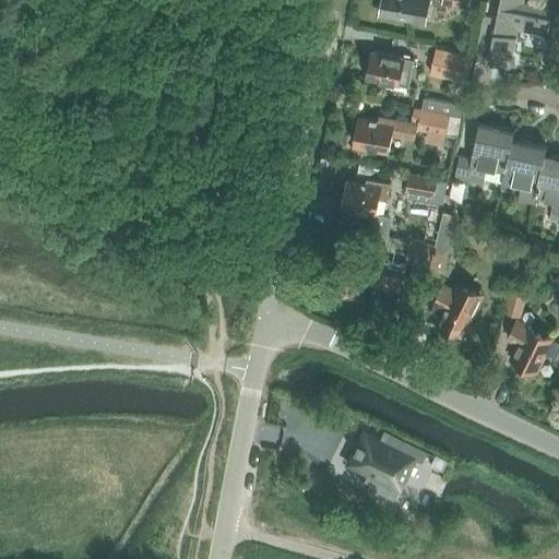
[(380,11),(380,14),(426,23),(429,2),(441,4),(441,0),(378,0),(377,8),(380,11)]
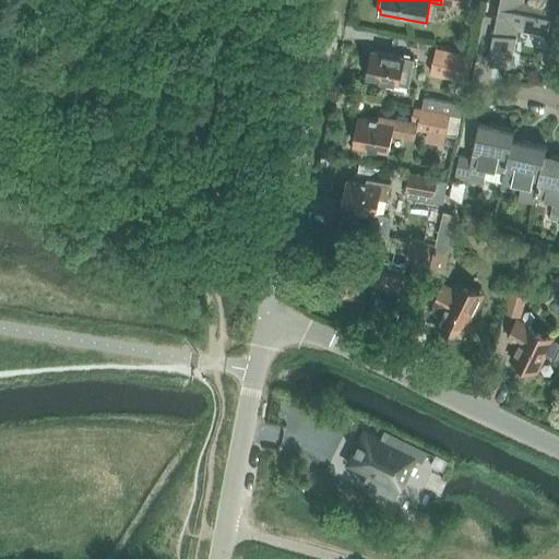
[(516,0),(500,0),(497,19),(485,15),(478,48),(490,50),(488,62),(511,68),(519,30),(547,36),(554,9),(525,2),(516,0)]
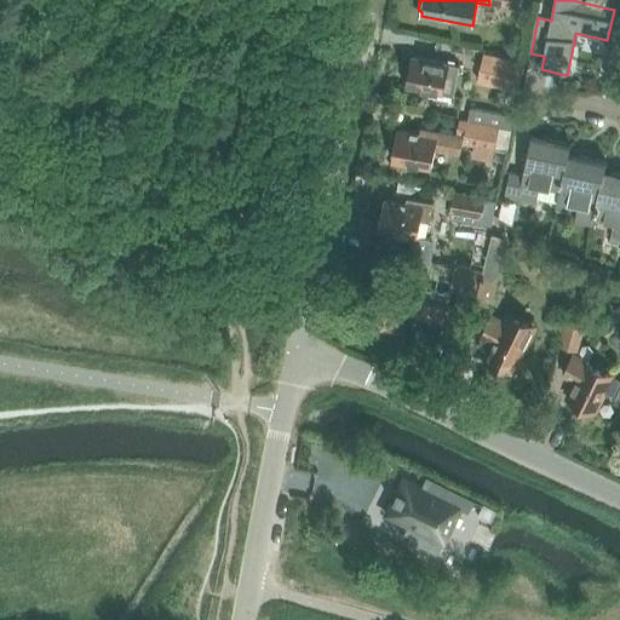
[(484,53),(478,82),(518,92),(526,63),(484,53)]
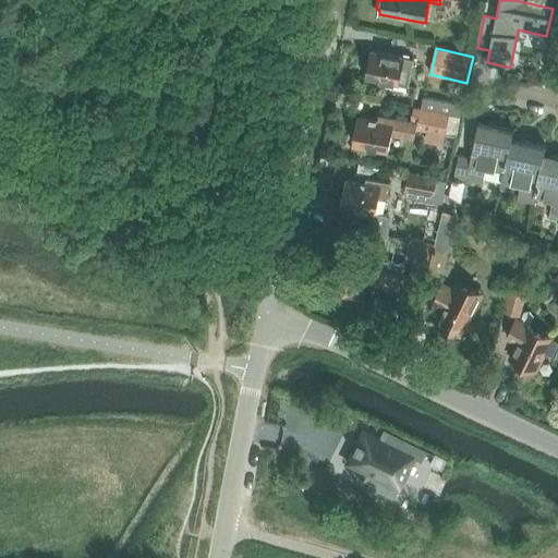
[(367,79),(409,86),(415,60),(372,51),(370,63),(366,64),(365,72),(367,74),(367,75),(367,79)]
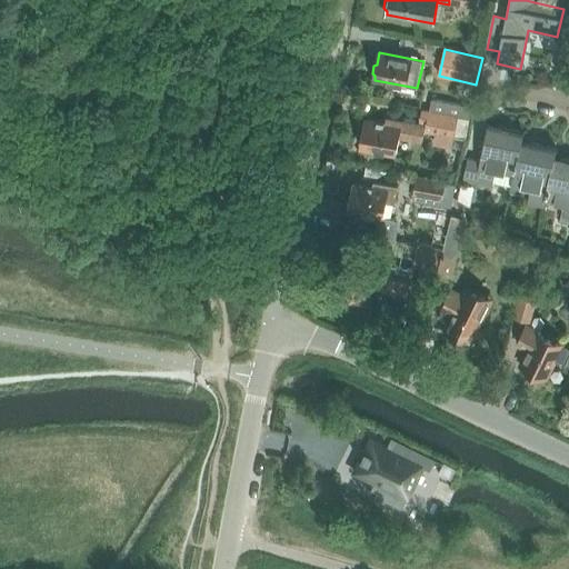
[(433,99),(430,111),(459,118),(470,119),(472,107),(433,99)]
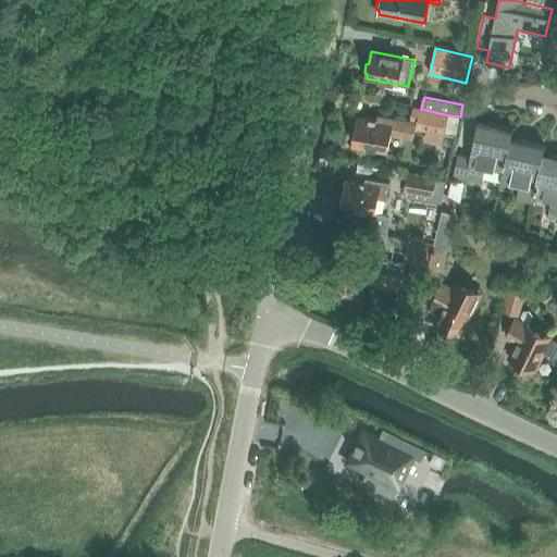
[(449,115),(421,109),(412,108),(410,122),(378,115),(376,120),(359,116),(357,127),(356,126),(353,128),(350,136),(354,139),(355,139),(354,145),(387,151),(391,134),(409,137),(409,135),(415,135),(417,128),(445,134),(449,115)]
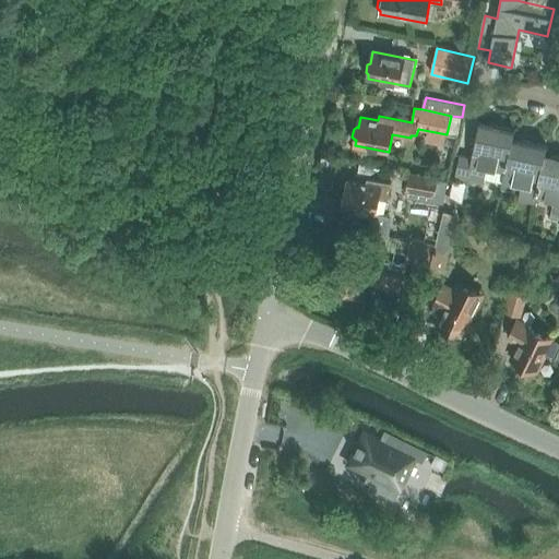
[(487,168),(504,173),(512,138),(513,138),(515,129),(479,121),(472,158),(460,155),(455,178),(484,186),(487,168)]
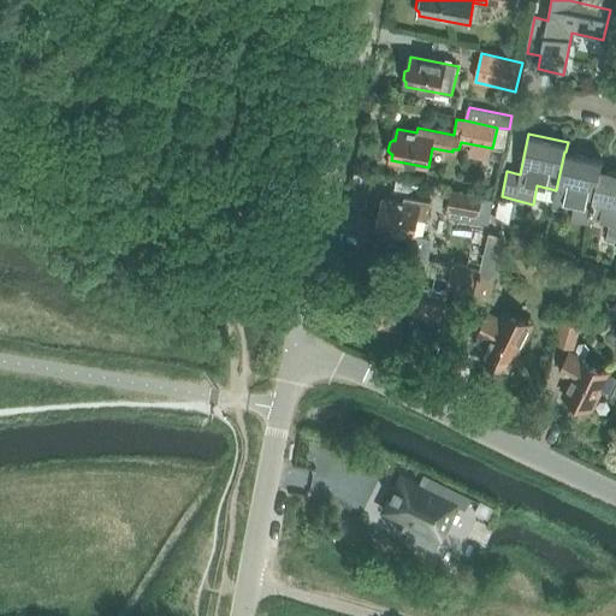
[(591,218),(602,170),(603,160),(566,152),(564,152),(556,190),(554,199),(575,203),(570,223),(590,226),(591,218)]
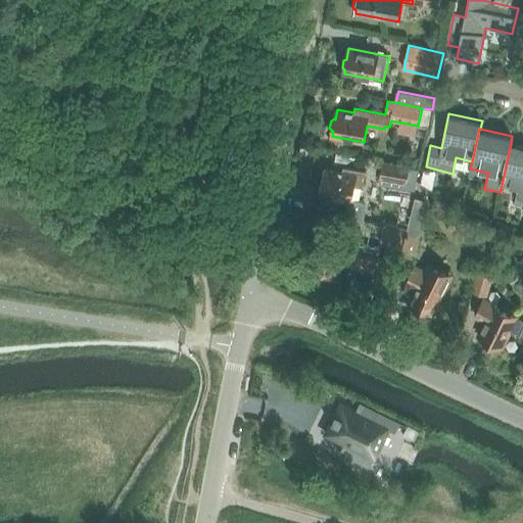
[(522,146),(511,144),(502,185),(518,188),(515,203),(522,205),(522,146)]
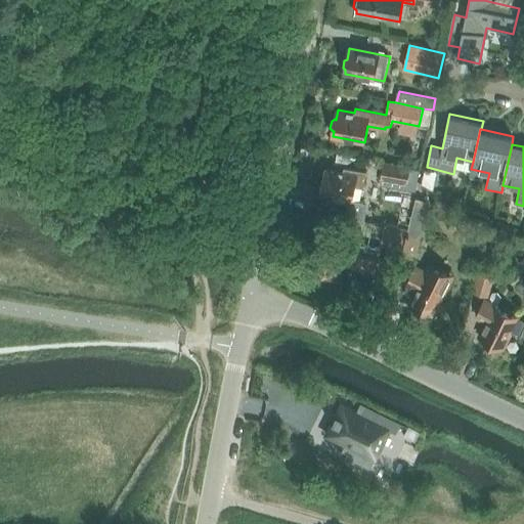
[(416,191),(420,170),(384,164),(381,179),(381,184),(394,187),(395,181),(405,183),(404,189),(416,191)]
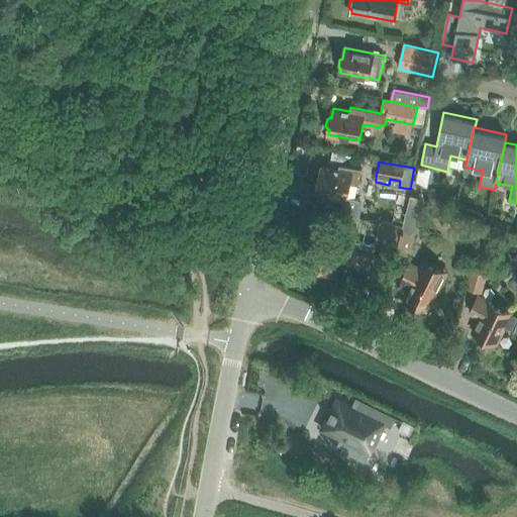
[(339,166),(339,170),(322,166),(320,179),(318,180),(316,188),(318,191),(317,193),(345,198),(342,215),(359,218),(363,201),(348,198),(351,184),(358,186),(362,170),(339,166)]
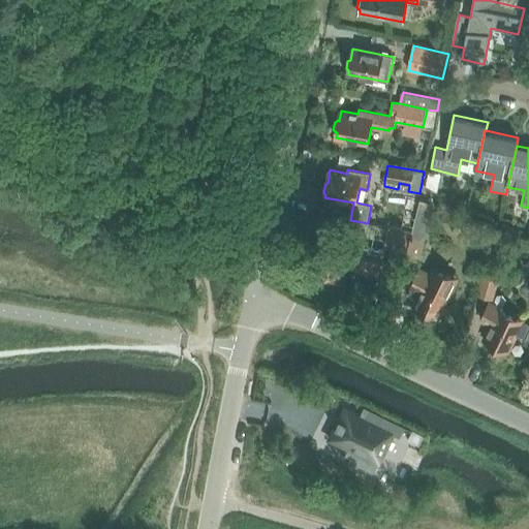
[(419,201),(406,259),(419,262),(434,205),(419,201)]
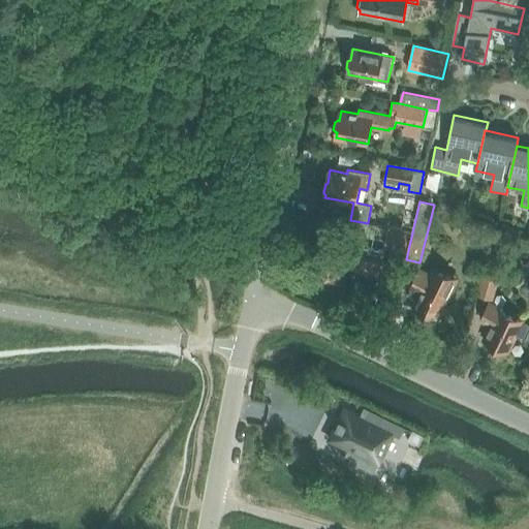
[(341,231),(353,232),(353,221),(342,220),(341,231)]
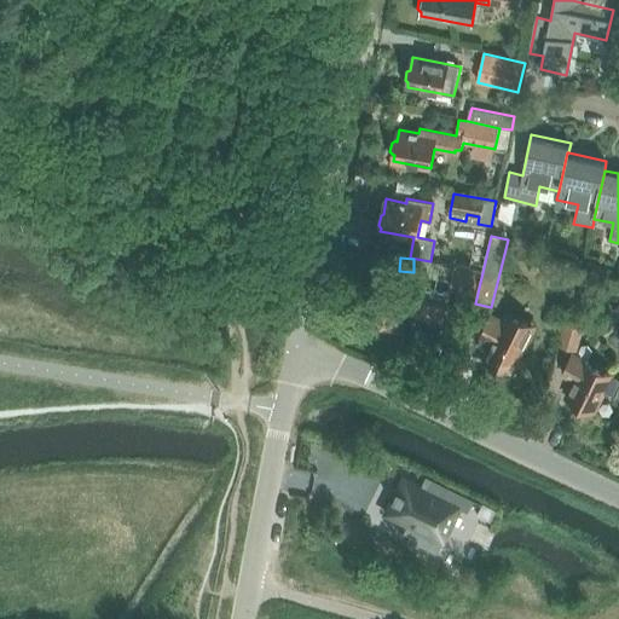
[(457,290),(455,302),(469,306),(476,271),(457,267),(452,290),(457,290)]
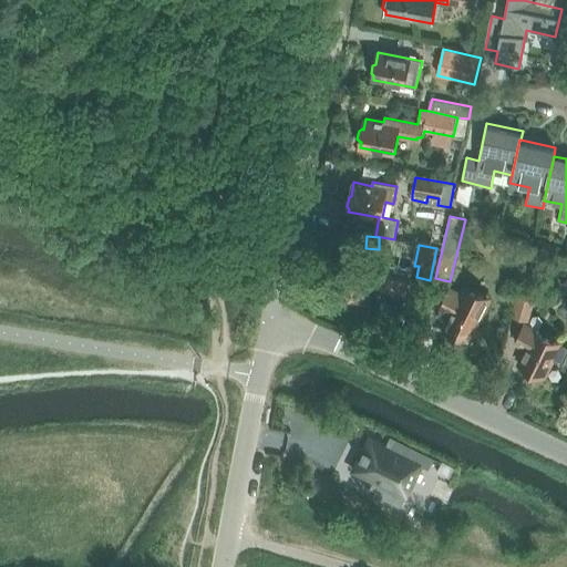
[(412,275),(400,272),(401,266),(374,261),(373,266),(339,260),(336,277),(340,278),(337,297),(343,298),(341,309),(359,312),(360,300),(368,301),(370,289),(388,291),(388,297),(390,301),(393,306),(399,307),(410,309),(413,284),(410,282),(412,275)]
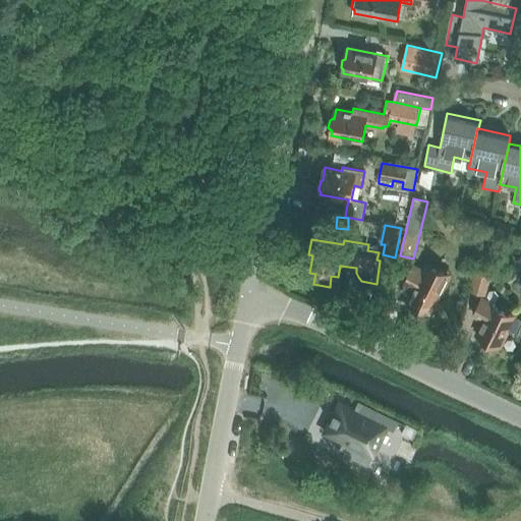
[(466,290),(484,295),(489,277),(493,278),(498,259),(475,253),(466,290)]
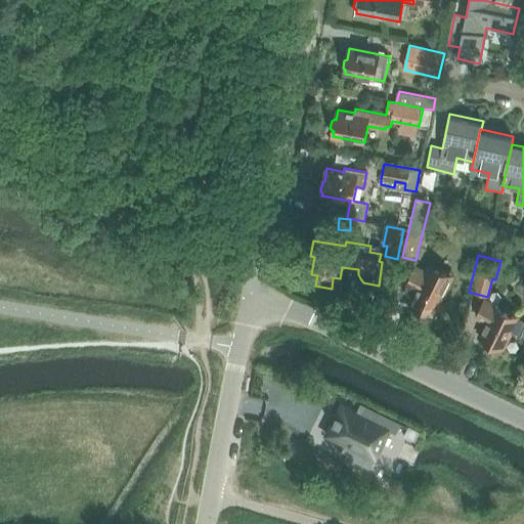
[(428,261),(423,271),(416,268),(403,293),(412,298),(410,303),(433,314),(453,274),(428,261)]
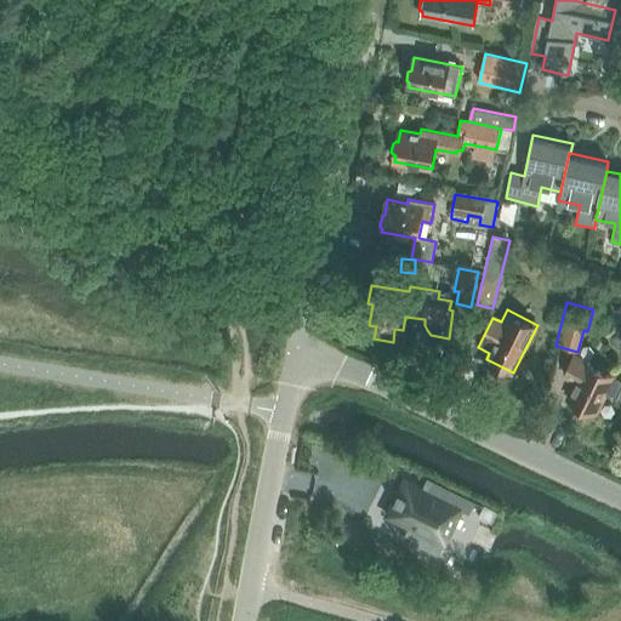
[(620,388),(620,377),(575,354),(564,376),(576,382),(568,399),(596,414),(605,393),(616,399),(620,388)]
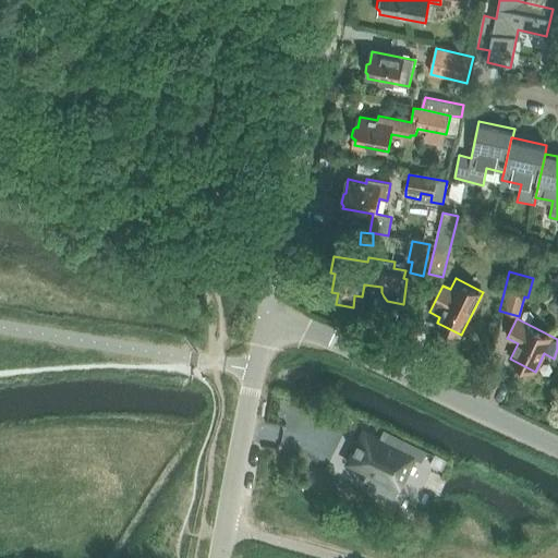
[(358,464),(398,484),(413,453),(423,458),(427,460),(432,452),(385,429),(380,438),(373,434),(364,429),(350,460),(358,464)]
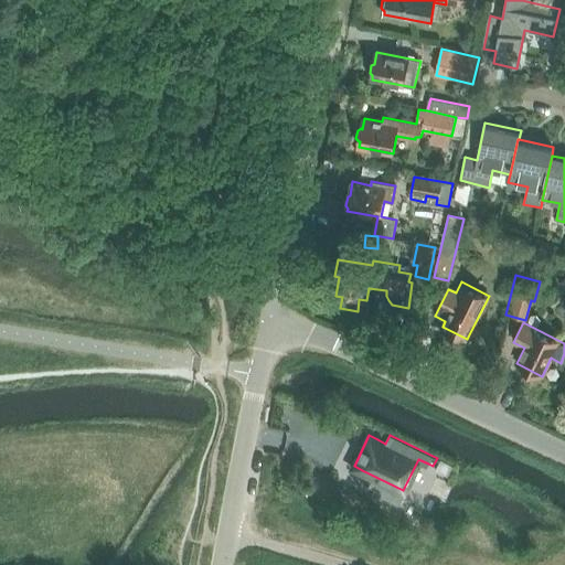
[(446,476),(448,469),(450,465),(439,459),(438,461),(434,469),(446,476)]
